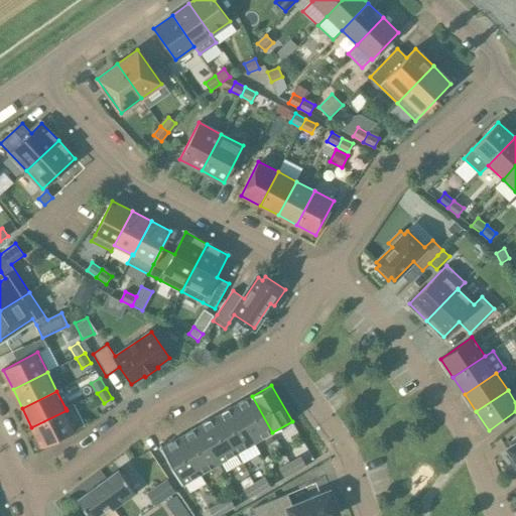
[(255,442),(272,432),(252,396),(234,406),(255,442)]
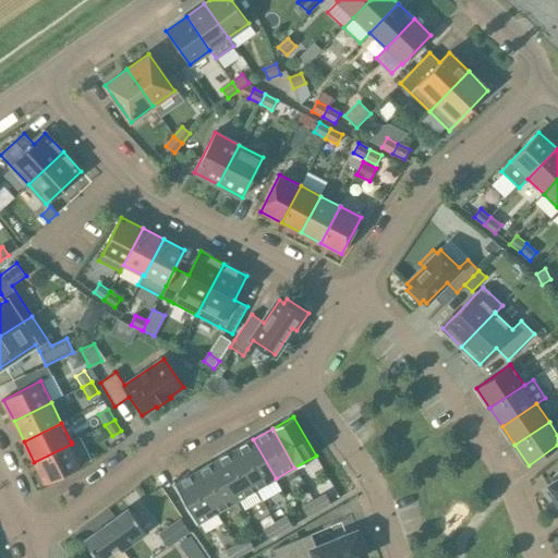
[(80,437),(71,441),(72,444),(34,462),(45,483),(92,460),(80,437)]
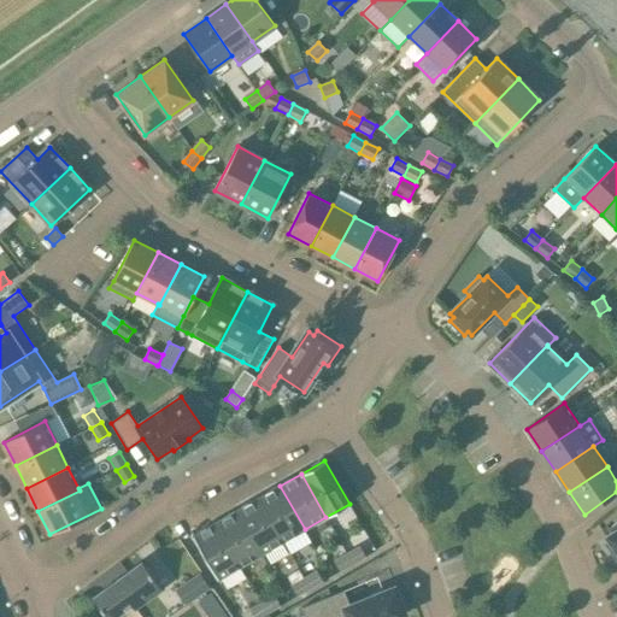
[(283,541),(305,529),(280,486),(258,498),(283,541)]
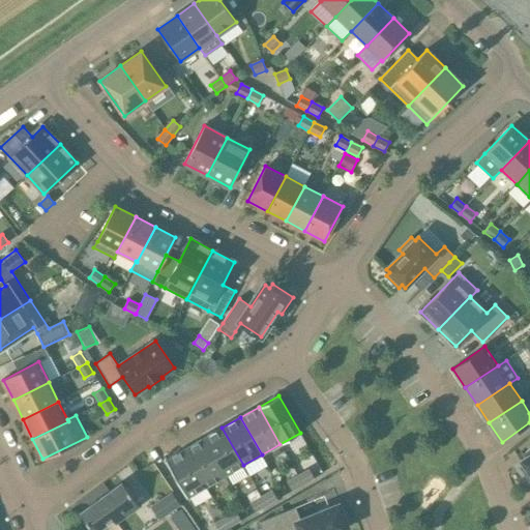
[(222,428),(204,438),(225,475),(243,465),(222,428)]
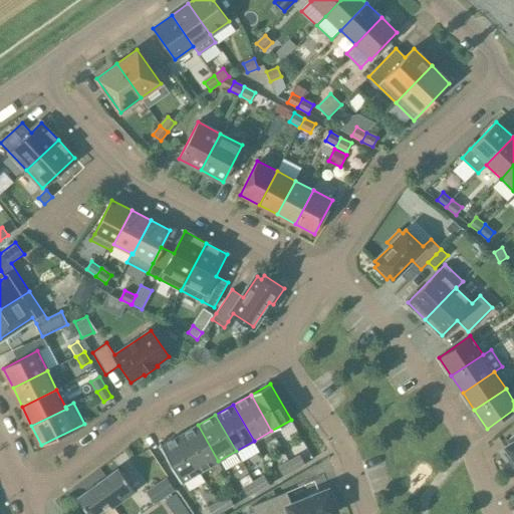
[(180,436),(201,472),(218,461),(198,425),(180,436)]
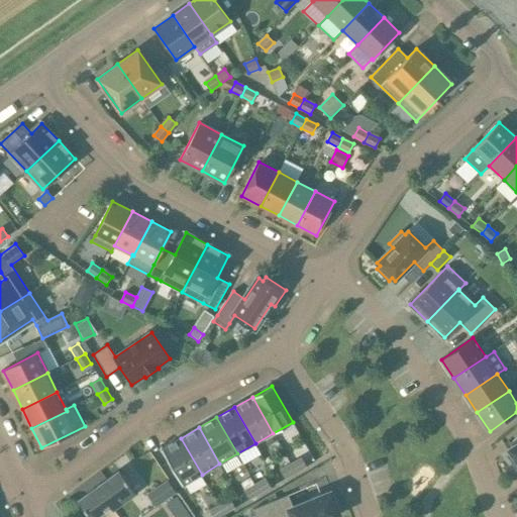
[(182,486),(202,475),(181,438),(162,449),(182,486)]
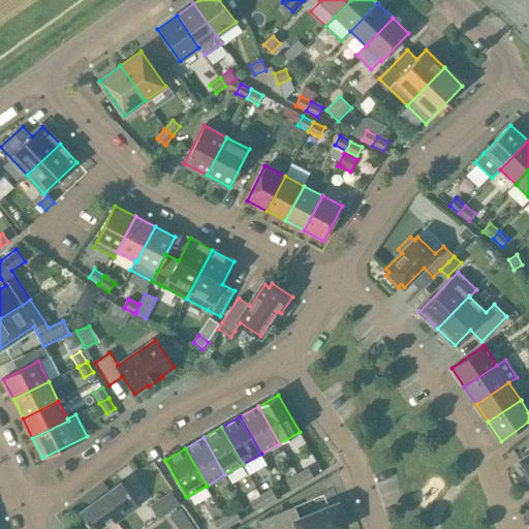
[(528,448),(523,453),(525,457),(521,460),(523,464),(519,466),(528,480),(528,448)]
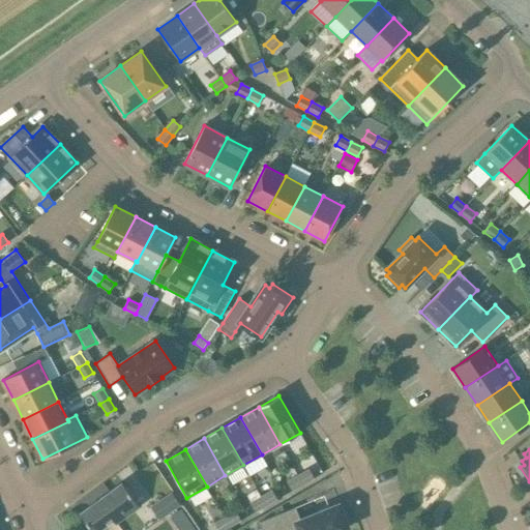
[(298,475),(303,484),(314,478),(308,469),(298,475)]
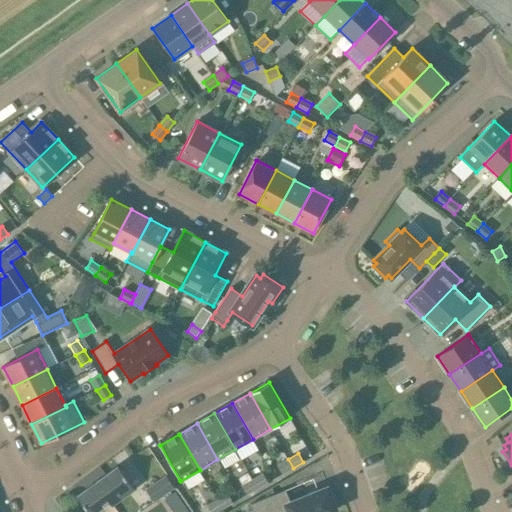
[(293,468),(288,459),(278,465),(283,474),(293,468)]
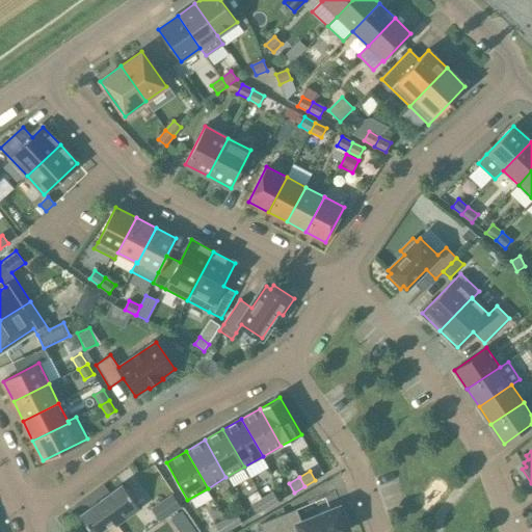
[(139,508),(123,484),(80,515),(91,531),(99,531),(113,522),(115,526),(139,508)]
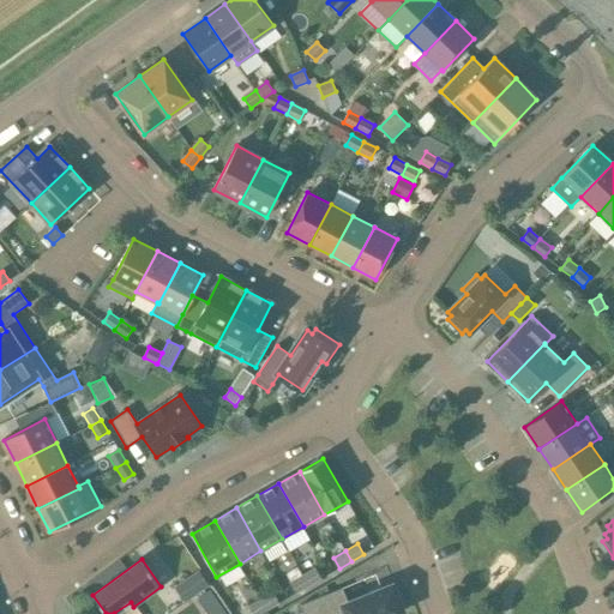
[(302,576),(308,587),(321,579),(315,569),(302,576)]
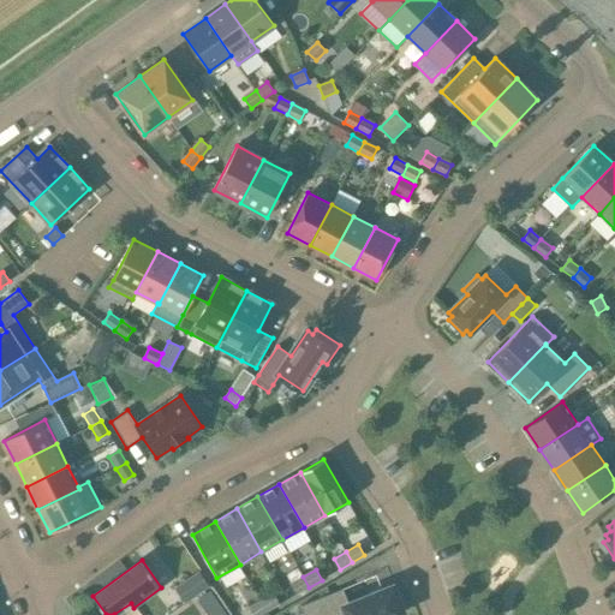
[(199,572),(175,589),(185,603),(209,586),(199,572)]
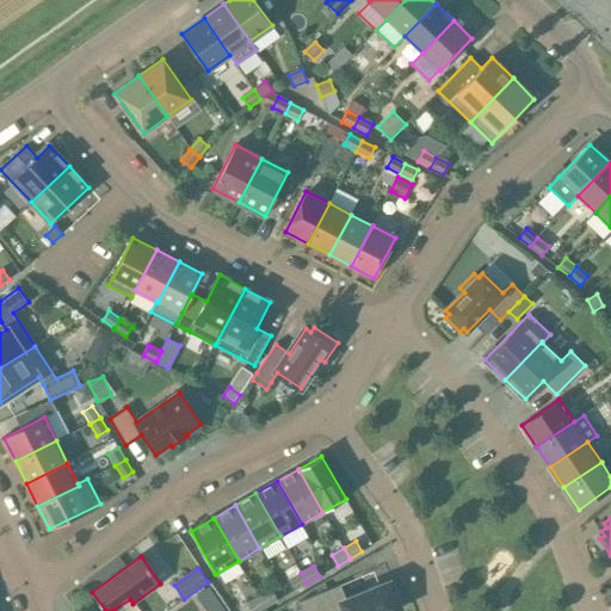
[(295,590),(307,584),(301,573),(289,580),(295,590)]
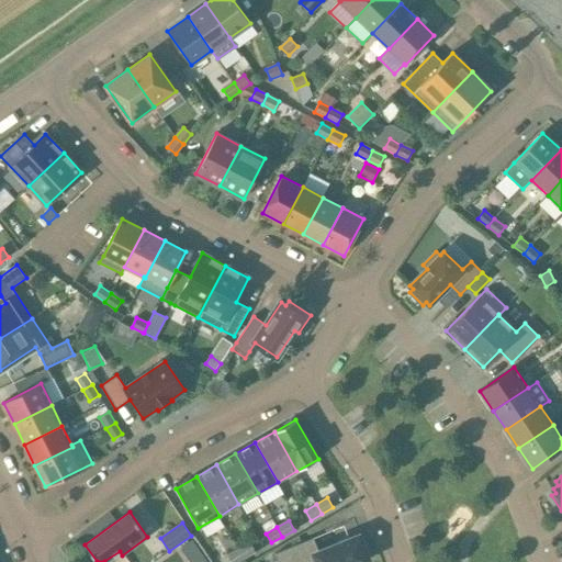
[(360,539),(358,536),(310,555),(304,542),(274,553),(278,561),(364,561),(369,561),(367,557),(372,554),(364,537),(360,539)]
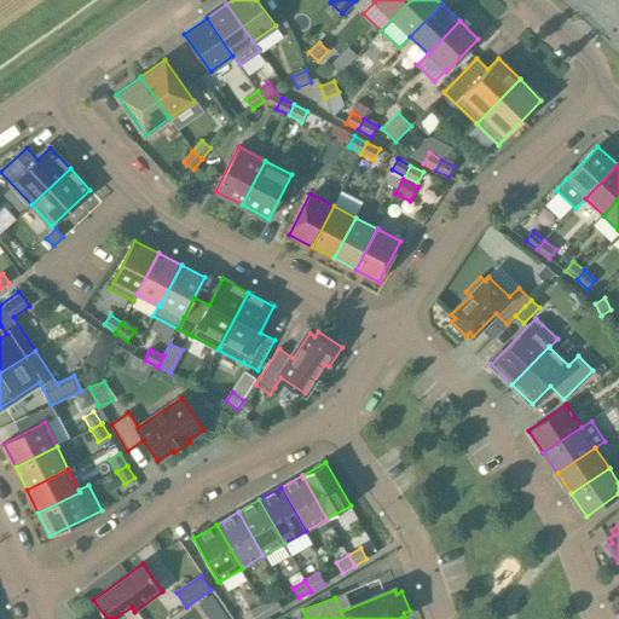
[(275,597),(262,605),(268,615),(282,608),(275,597)]
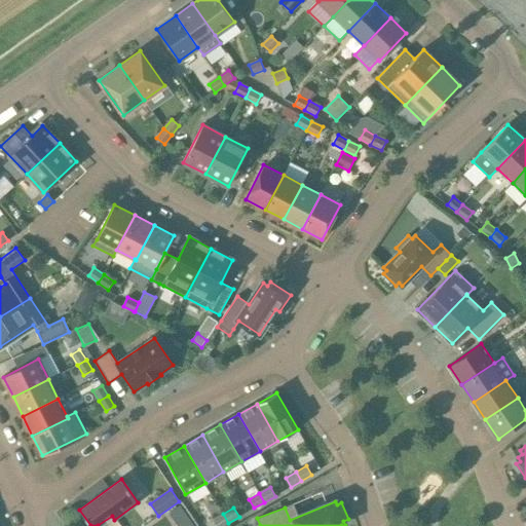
[(222,525),(228,523),(223,514),(213,520),(216,525),(222,525)]
